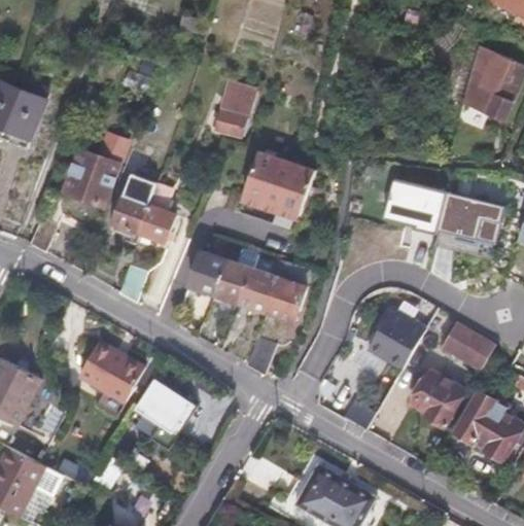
[(523,0),(486,0),(486,1),(523,16),(523,0)]
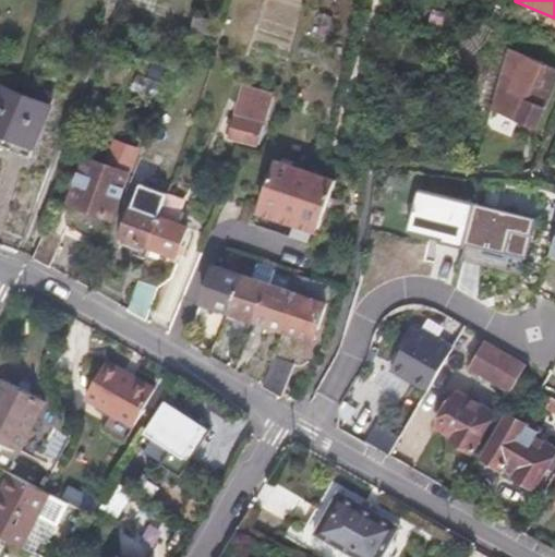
[(188,33),(219,38),(224,23),(191,16),(188,33)]
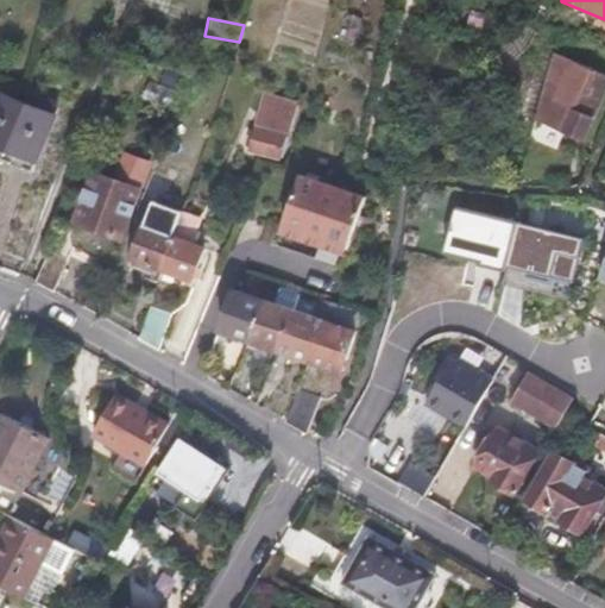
[(539,94),(530,120),(580,139),(604,81),(604,75),(567,58),(550,99),(539,94)]
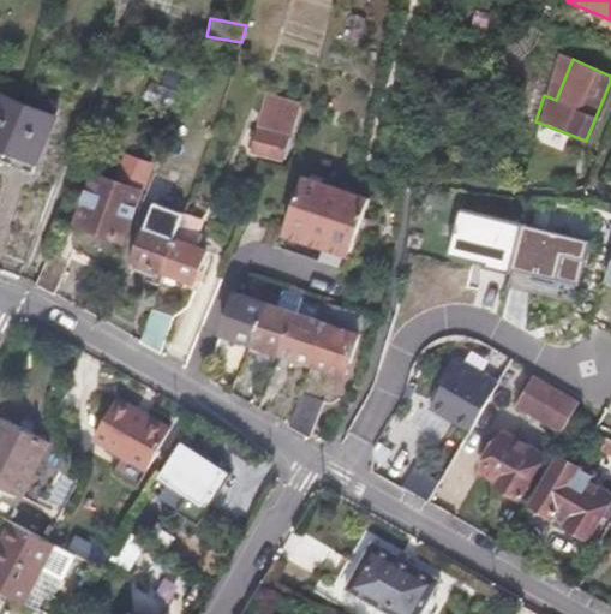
[(34,111),(0,96),(0,148),(1,148),(0,150),(0,161),(30,174),(53,119),(49,117),(54,107),(39,100),(34,111)]
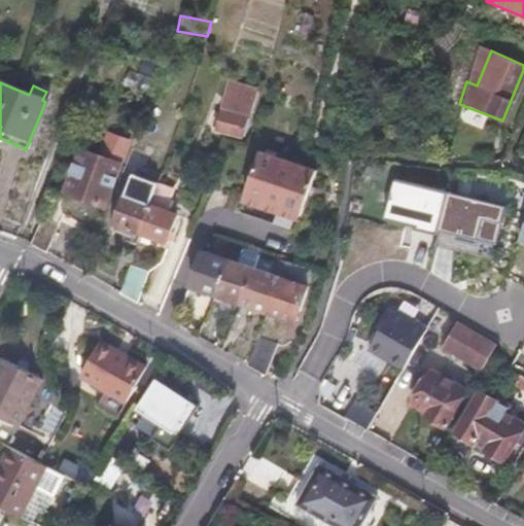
[(217,112),(212,133),(240,139),(245,118),(217,112)]
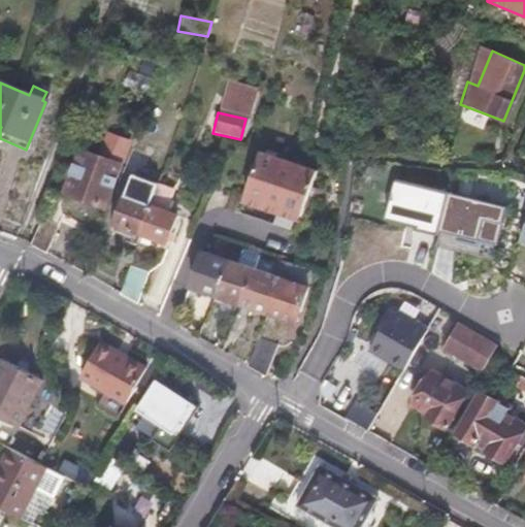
[(244,194),(300,210),(315,167),(259,149),(244,194)]
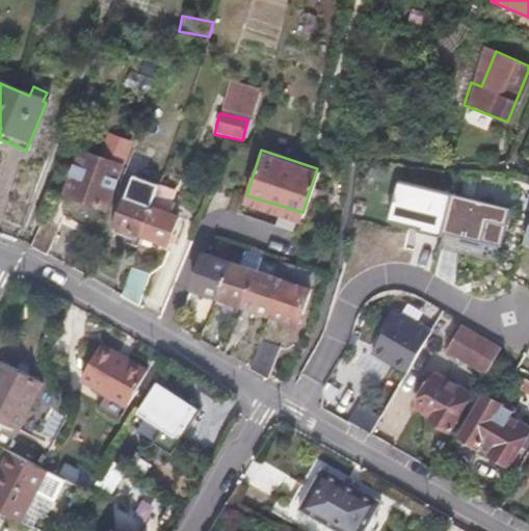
[(65,194),(103,208),(118,165),(81,152),(65,194)]
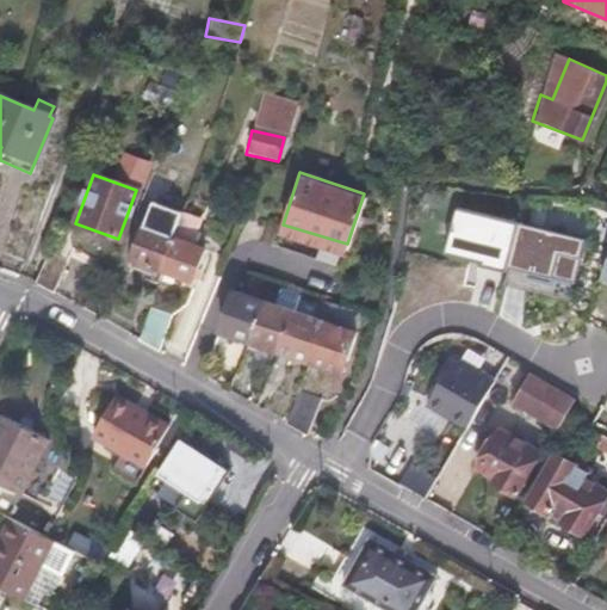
[(178,221),(181,211),(155,201),(150,207),(142,227),(156,232),(162,216),(178,221)]
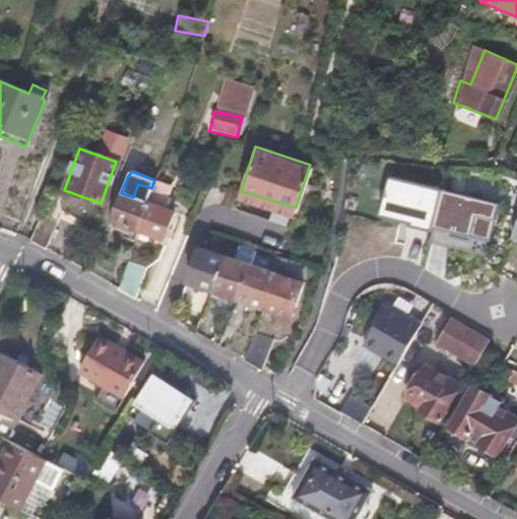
[(438,192),(386,179),(375,215),(427,232),(430,225),(438,192)]
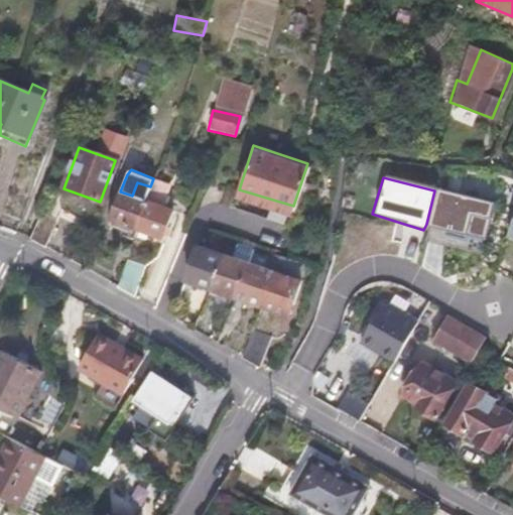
[(145,201),(136,229),(160,238),(170,210),(157,205),(165,182),(153,178),(150,186),(145,201)]
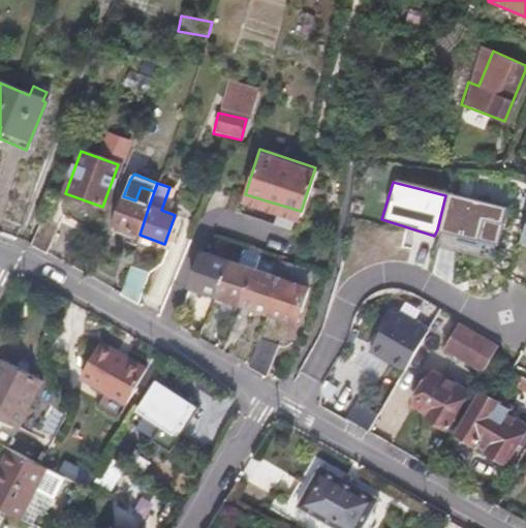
[(135,200),(149,206),(154,191),(141,187),(135,200)]
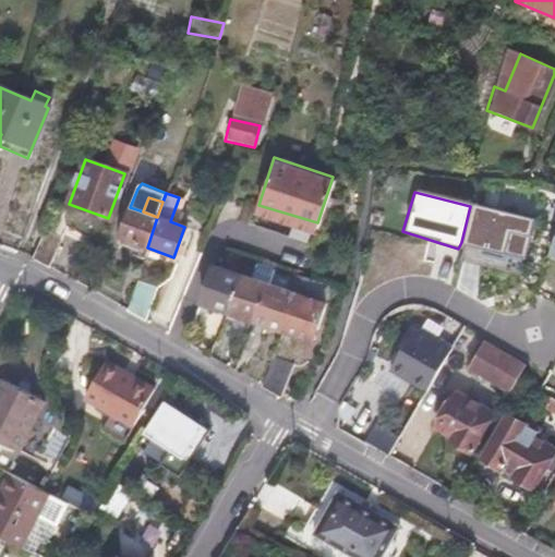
[(495,213),(470,206),(461,242),(477,246),(475,251),(499,256),(501,252),(520,256),(530,216),(496,207),(495,213)]
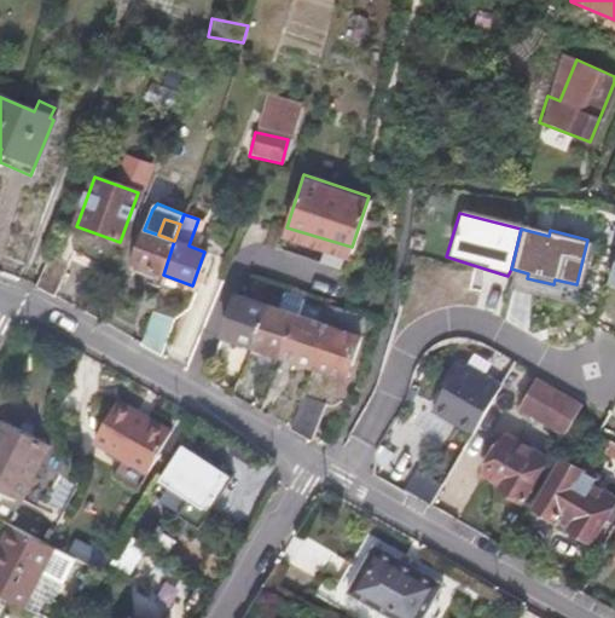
[(132,264),(163,275),(174,241),(158,235),(144,230),(132,264)]
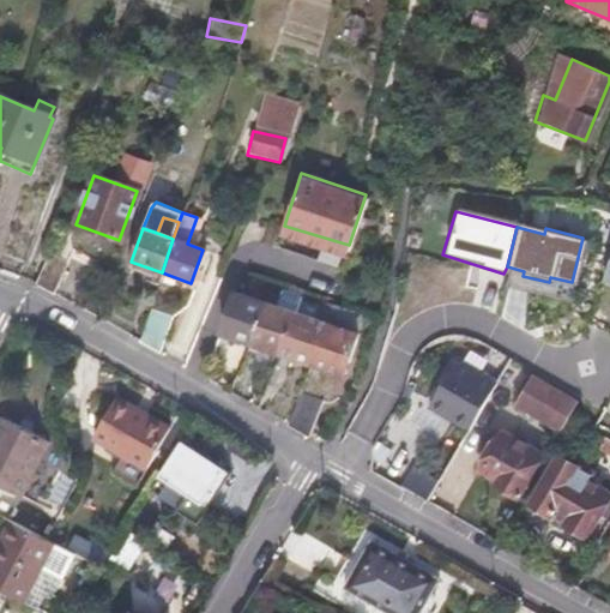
[(35,284),(52,294),(65,264),(47,256),(35,284)]
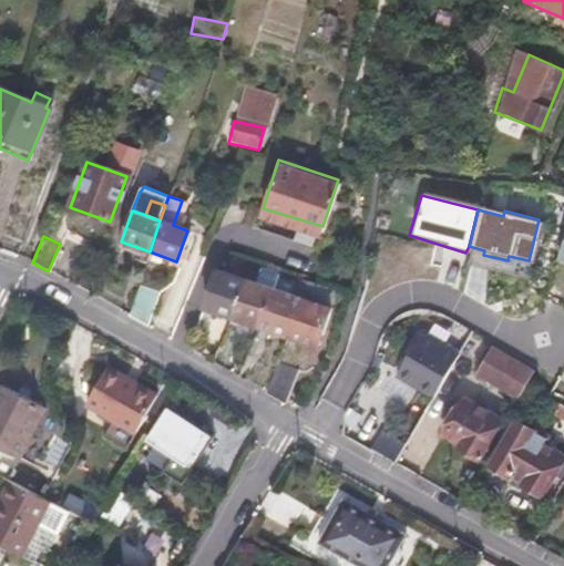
[(254,325),(259,326),(272,289),(277,269),(269,267),(263,286),(252,283),(242,278),(228,317),(232,318),(238,320),(254,325)]
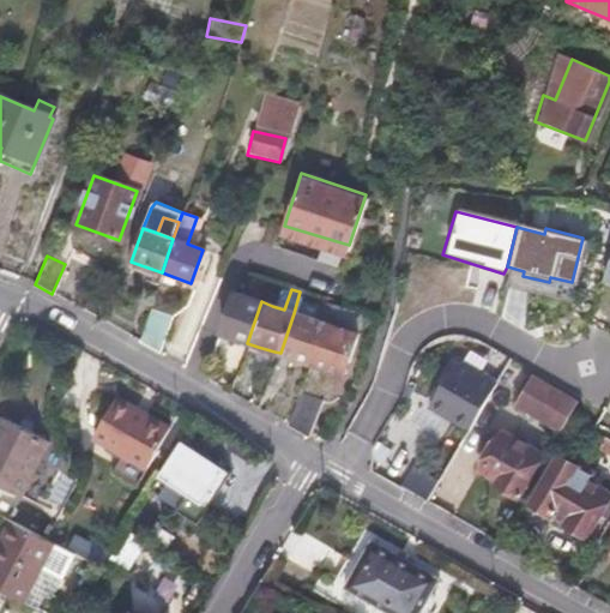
[(228,336),(247,343),(261,301),(235,293),(221,332),(228,336)]
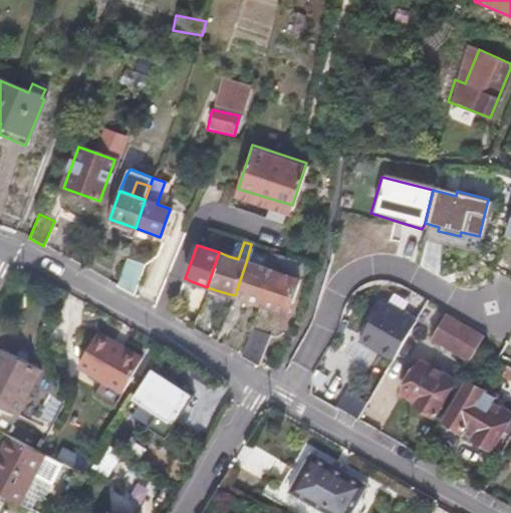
[(243,298),(259,303),(275,252),(269,250),(263,267),(246,262),(235,295),(236,295),(243,298)]
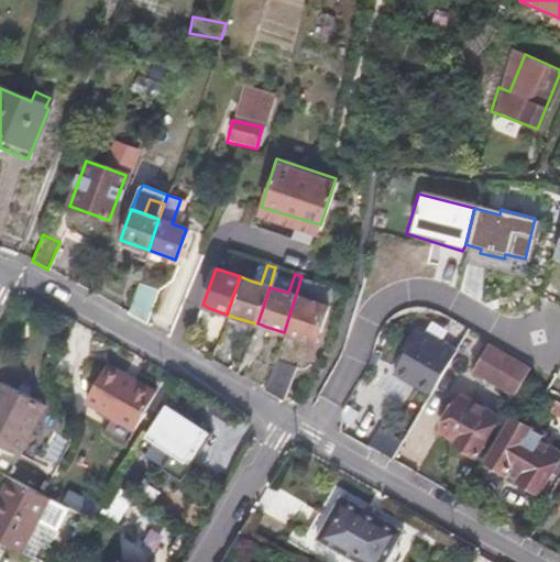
[(286,333),(294,335),(315,343),(328,306),(325,305),(331,285),(302,276),(284,332),(286,333)]
